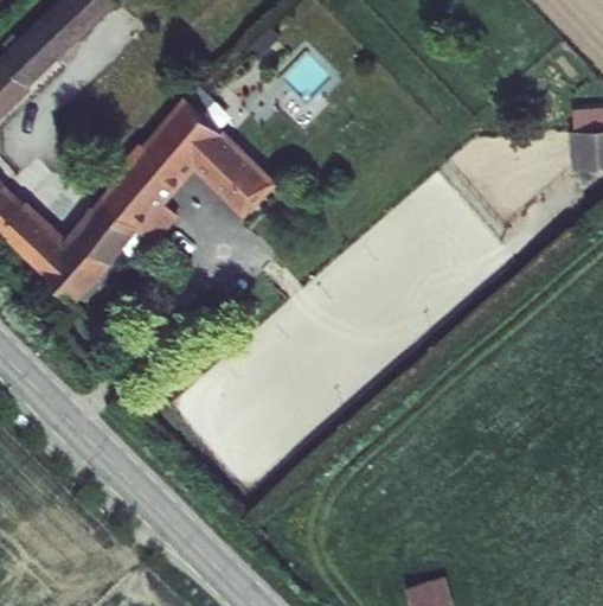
[(4,39),(0,43),(0,234),(42,276),(44,274),(74,306),(79,300),(111,266),(114,262),(139,233),(102,198),(65,240),(25,203),(24,204),(0,179),(0,119),(30,91),(27,89),(117,5),(111,0),(61,0),(11,49),(4,39)]
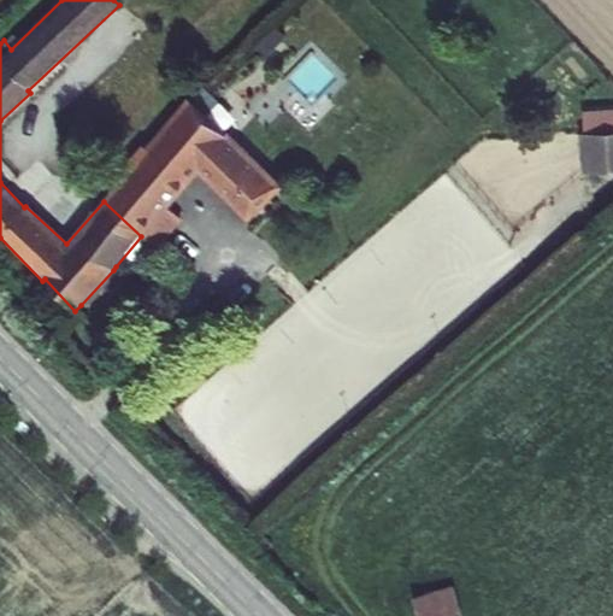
[(284,39),(272,28),(253,48),(265,59),(284,39)]
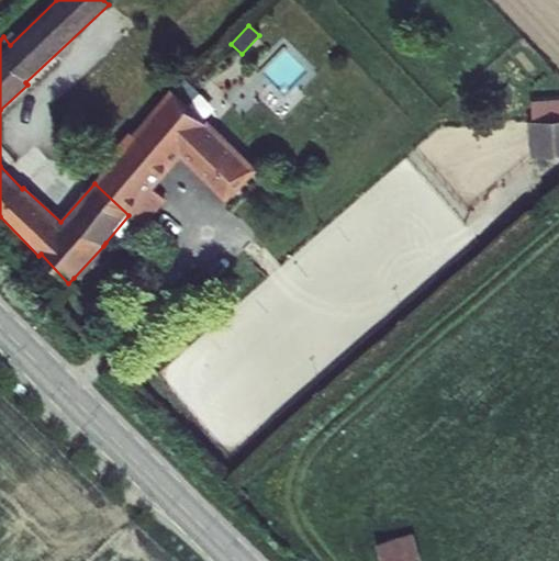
[(171,91),(187,107),(199,94),(183,79),(171,91)]
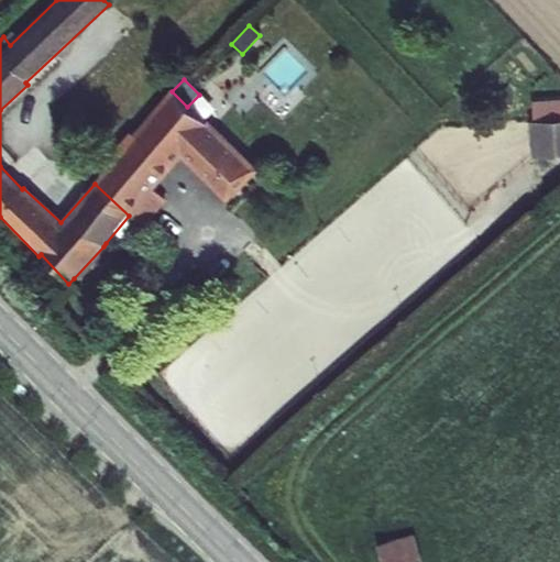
[(118,153),(95,184),(129,216),(144,228),(165,200),(154,190),(180,161),(227,205),(257,172),(208,122),(205,124),(187,107),(172,91),(169,90),(132,136),(128,133),(116,151),(118,153)]
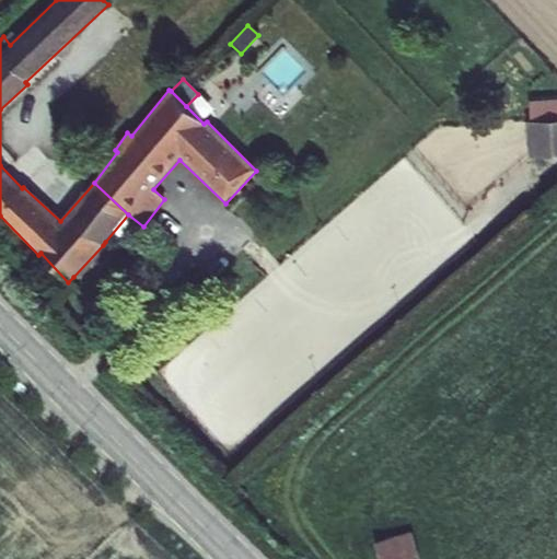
[(556,101),(526,103),(529,123),(556,120),(556,101)]
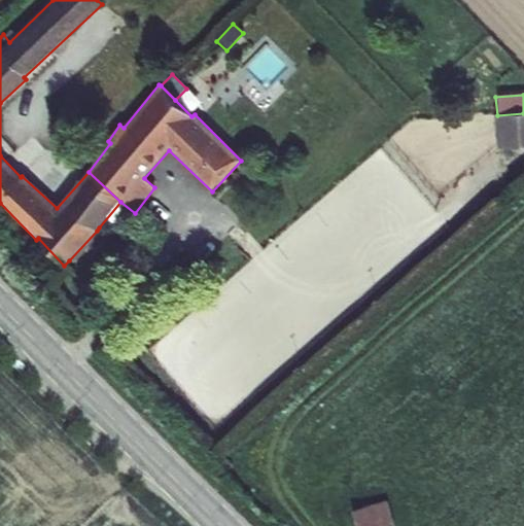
[(523,113),(497,115),(494,115),(496,148),(523,146),(523,113)]
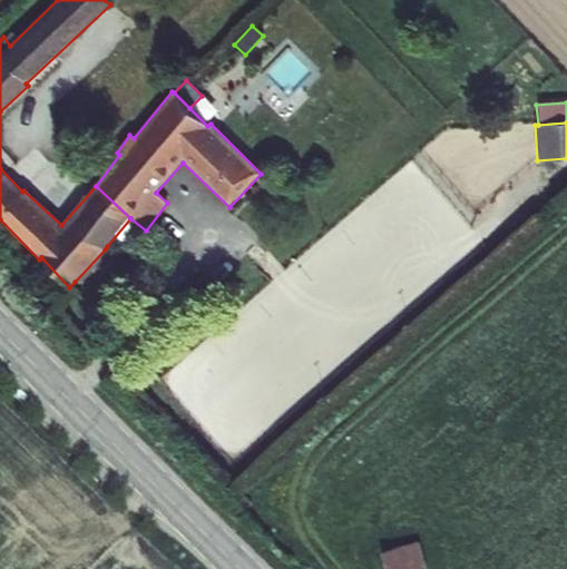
[(105,249),(75,282),(79,286),(111,249),(107,246),(105,249)]
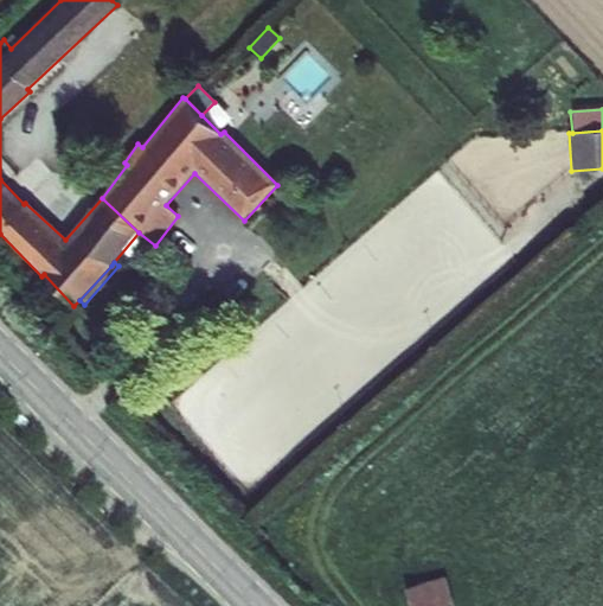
[(446,574),(404,585),(410,605),(455,605),(446,574)]
